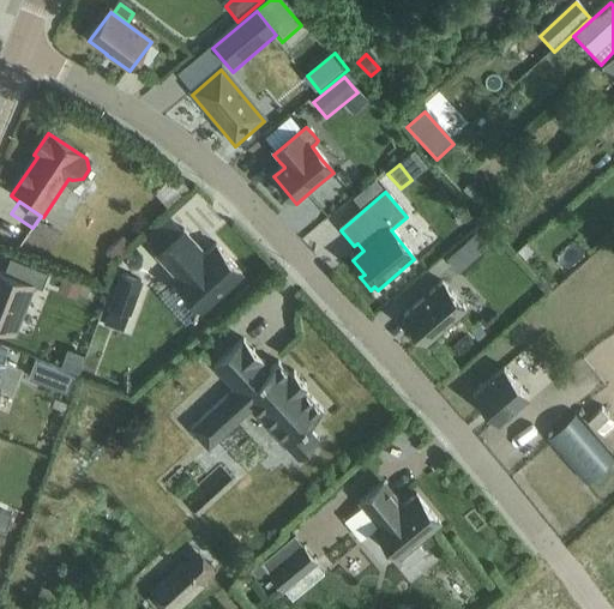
[(184,234),(184,233),(181,235),(167,248),(157,257),(168,267),(180,282),(175,285),(187,299),(202,314),(218,297),(242,277),(227,259),(217,248),(209,255),(206,258),(196,246),(184,234)]
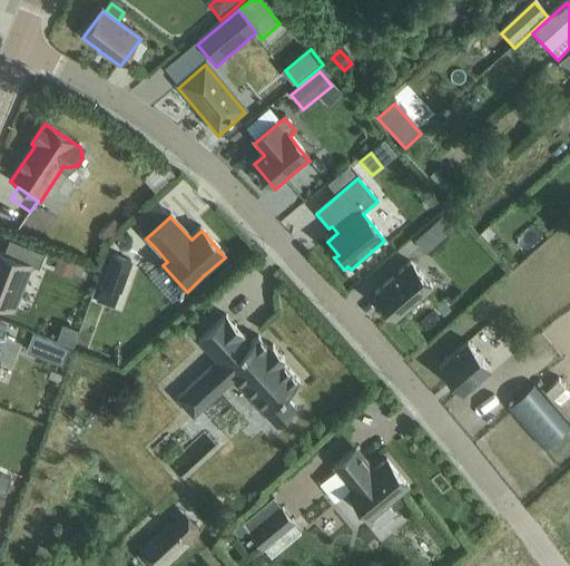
[(449,227),(442,220),(432,228),(439,236),(443,243),(454,233),(449,227)]
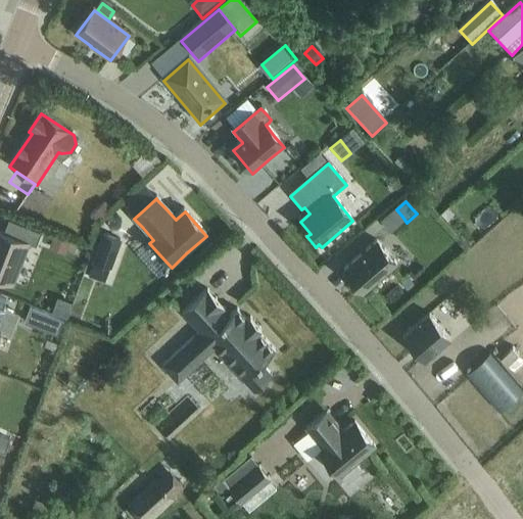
[(104,203),(90,218),(97,226),(112,211),(104,203)]
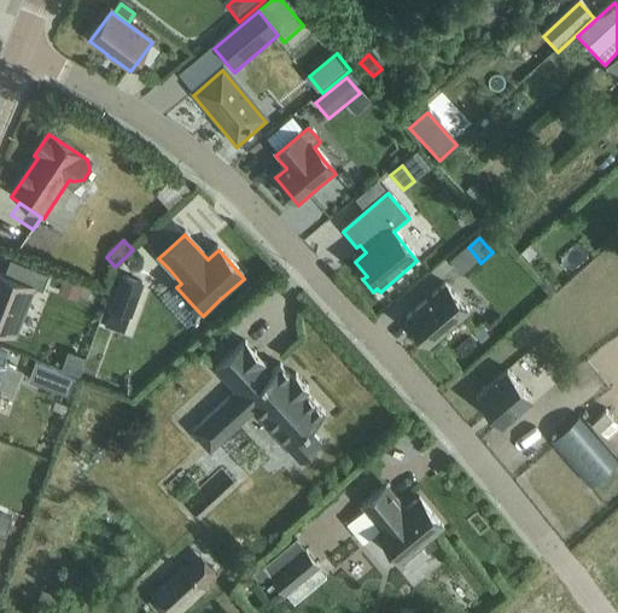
[(0,332),(12,338),(15,339),(24,315),(34,291),(35,291),(38,292),(42,295),(46,285),(50,279),(11,263),(5,279),(0,276),(0,332)]
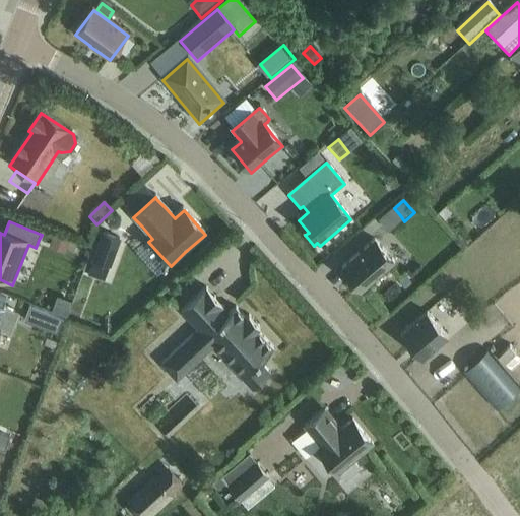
[(93,262),(88,277),(105,283),(110,268),(120,242),(104,236),(93,262)]
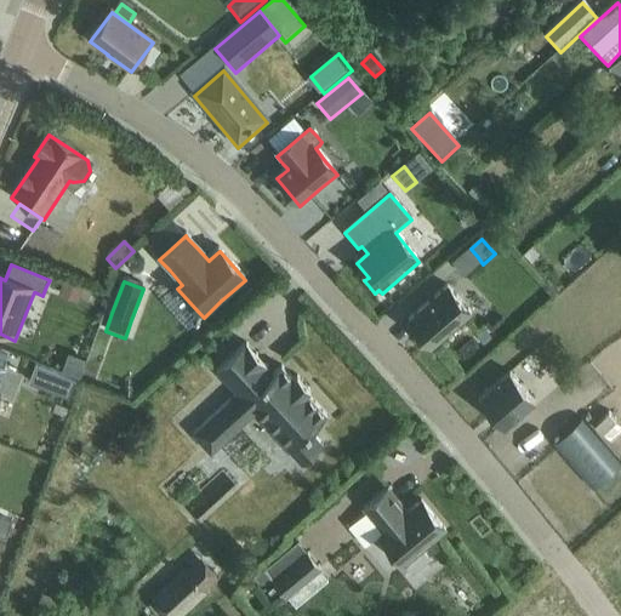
[(64,283),(58,297),(78,304),(84,291),(64,283)]
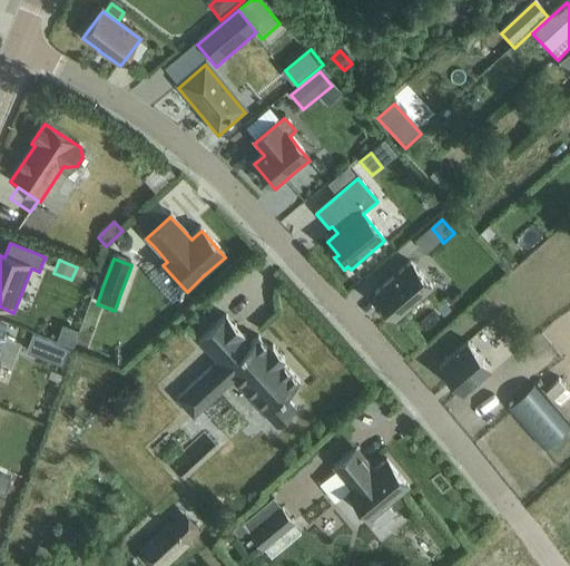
[(375,296),(396,322),(432,291),(411,265),(375,296)]
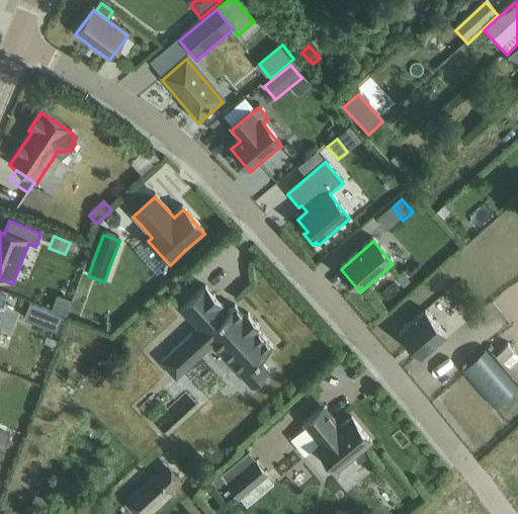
[(252,391),(270,374),(258,362),(272,349),(256,331),(259,328),(248,317),(245,319),(235,309),(226,317),(221,312),(224,309),(205,289),(204,290),(204,289),(180,312),(197,331),(161,365),(176,381),(202,357),(192,345),(204,334),(242,375),(240,377),(252,391)]
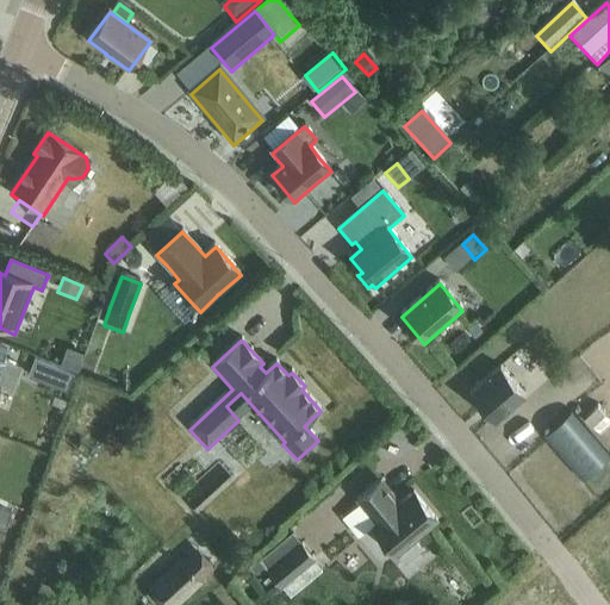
[(81,372),(88,354),(72,347),(64,365),(81,372)]
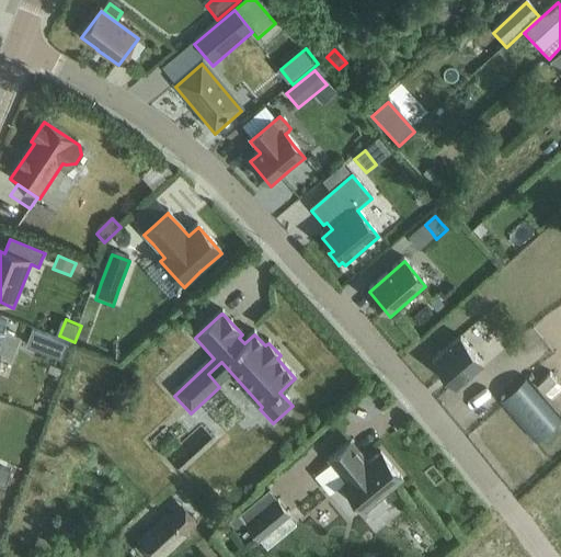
[(30,343),(27,349),(63,362),(68,348),(56,343),(33,333),(30,343)]
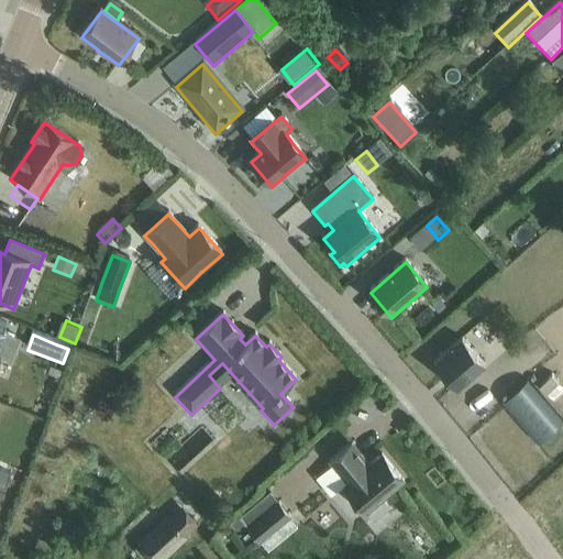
[(470,350),(462,341),(459,344),(443,357),(438,362),(433,365),(445,380),(456,393),(485,368),(470,350)]
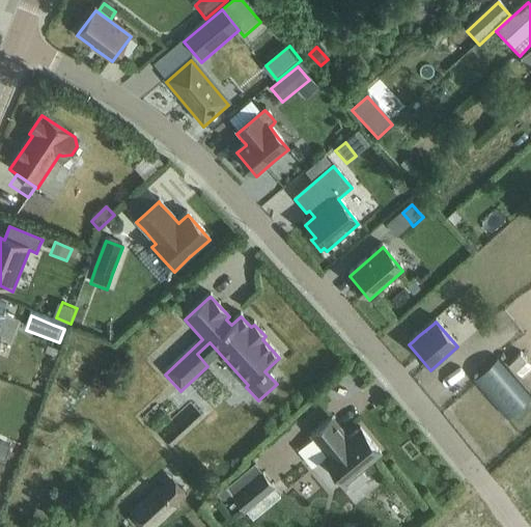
[(473,383),(507,421),(526,405),(530,400),(530,398),(515,383),(497,361),(473,382),(473,383)]
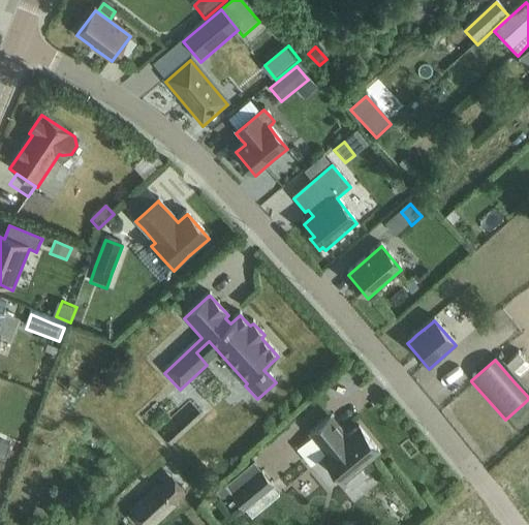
[(380,455),(359,429),(346,439),(341,432),(342,431),(331,418),(310,435),(327,456),(323,459),(344,484),(345,483),(351,490),(365,479),(359,471),(380,455)]
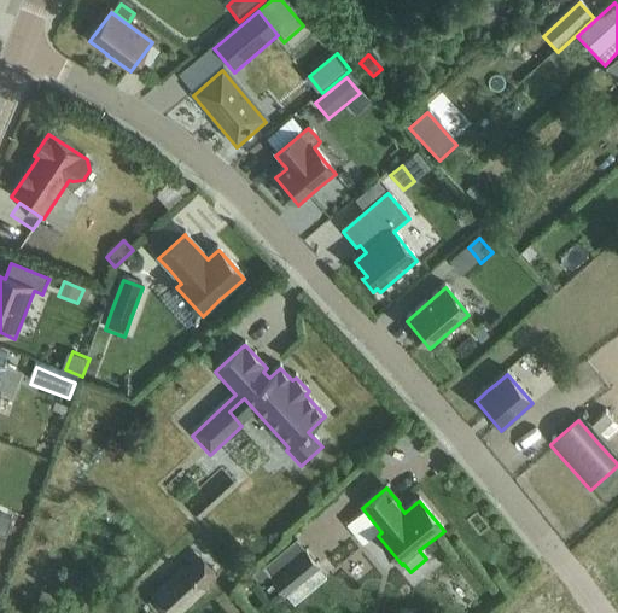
[(0,536),(6,538),(9,530),(12,523),(6,521),(0,518),(0,536)]
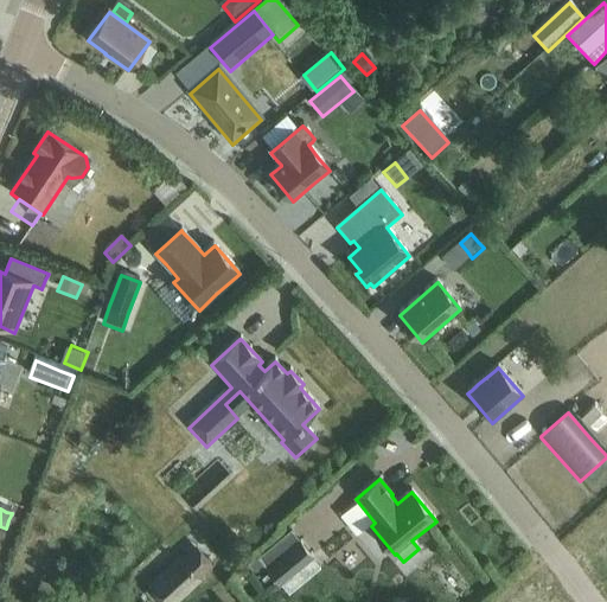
[(301,544),(267,571),(280,587),(313,559),(301,544)]
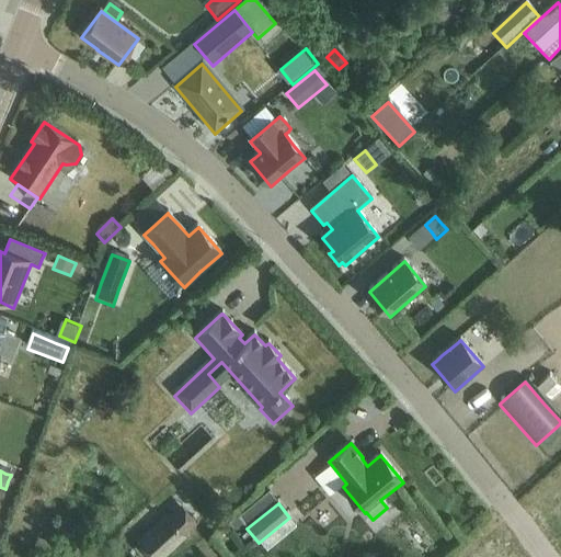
[(184,538),(167,519),(164,521),(148,536),(138,545),(144,550),(148,556),(164,556),(180,543),(184,538)]
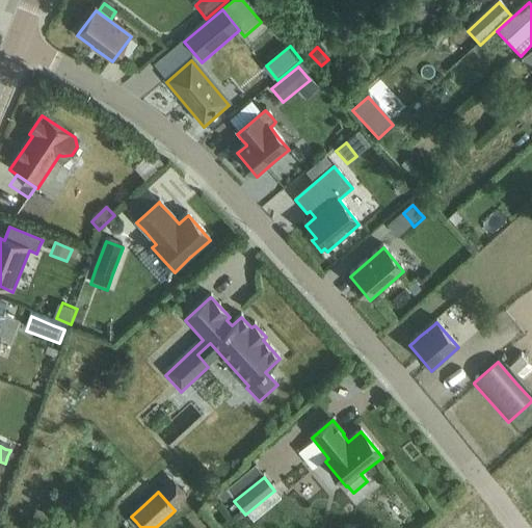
[(227,492),(219,498),(224,505),(232,499),(227,492)]
